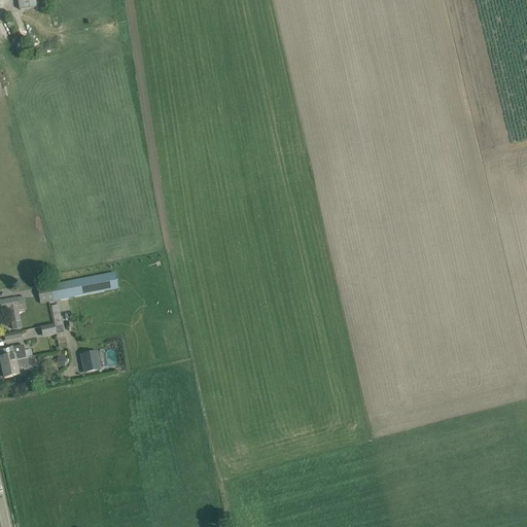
[(18,0),(20,10),(39,7),(37,0),(18,0)]
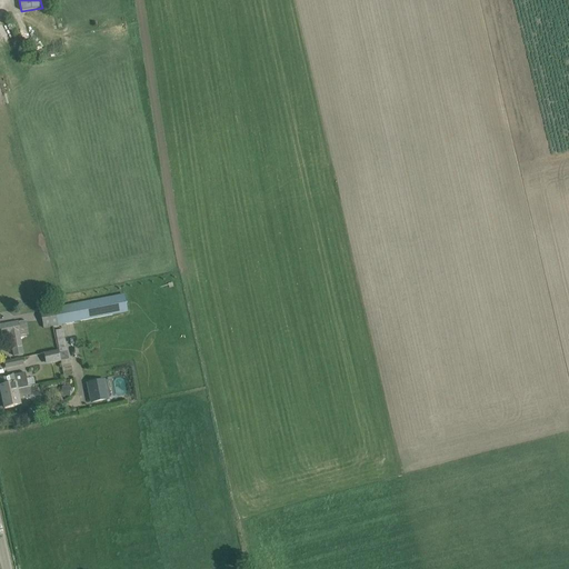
[(127,311),(126,301),(125,296),(109,299),(109,298),(40,311),(43,328),(112,315),(127,311)]
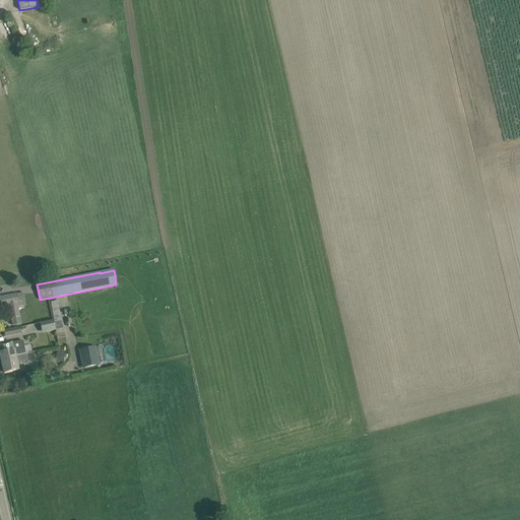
[(25,302),(23,294),(0,298),(0,306),(8,305),(8,309),(6,309),(7,319),(10,319),(12,326),(21,324),(17,303),(25,302)]
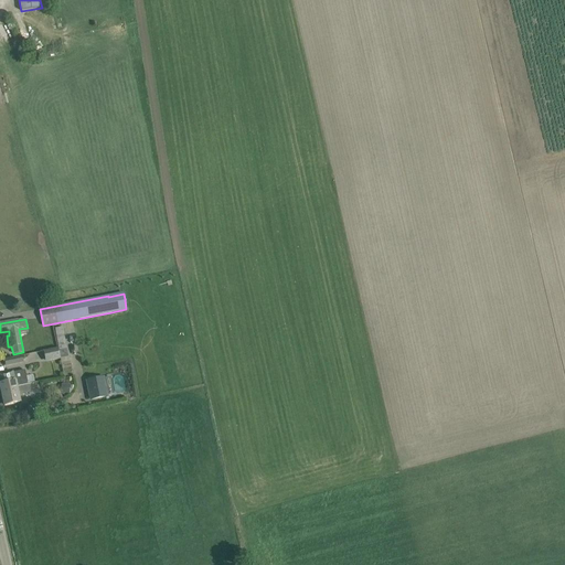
[(67,355),(63,328),(55,329),(61,356),(67,355)]
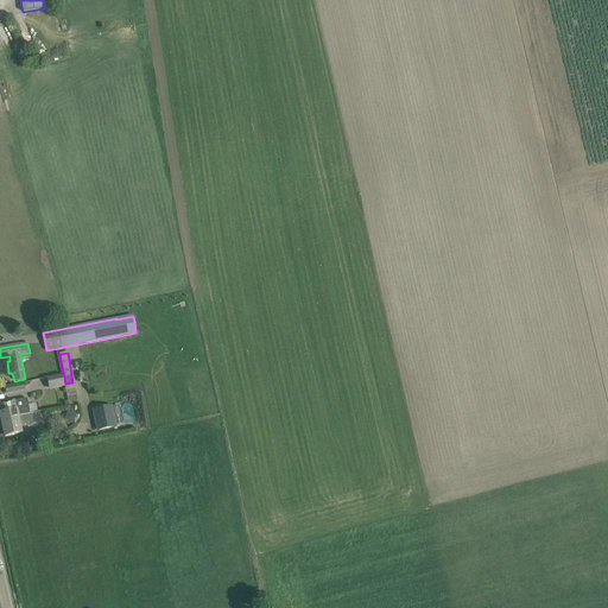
[(62,375),(46,378),(49,390),(64,387),(62,375)]
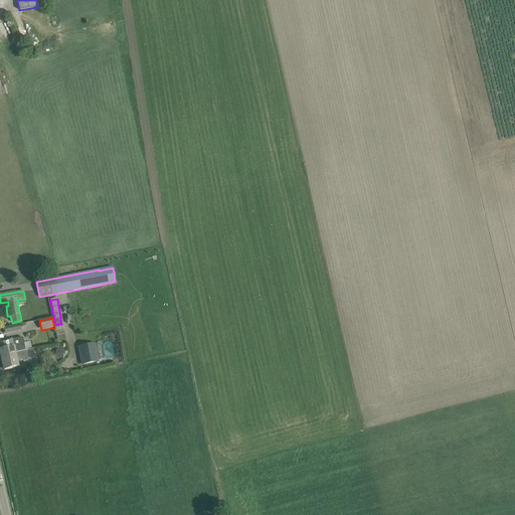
[(15,353),(25,351),(22,338),(11,340),(11,339),(0,341),(0,351),(0,352),(1,358),(15,355),(15,353)]
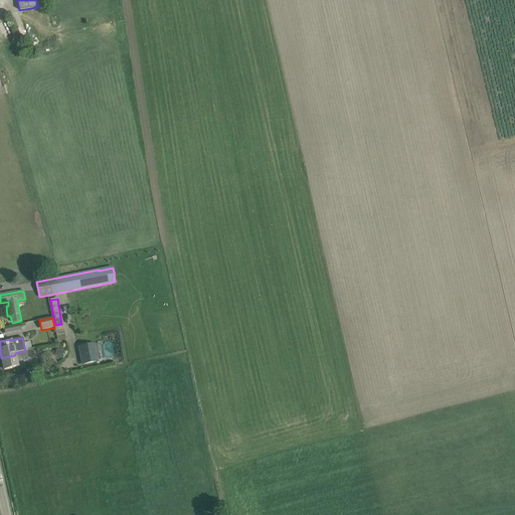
[(97,361),(94,345),(79,347),(82,364),(97,361)]
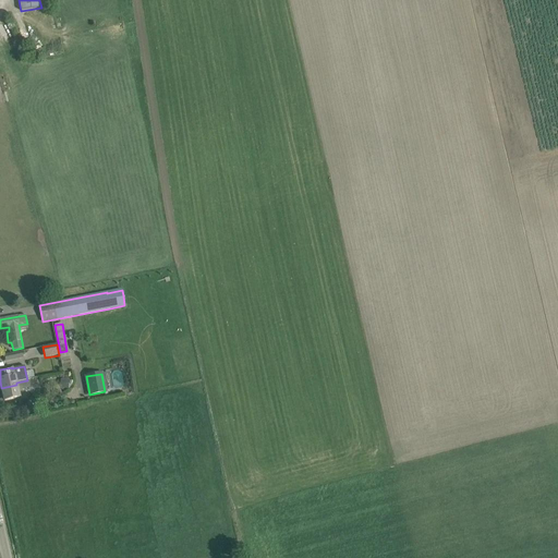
[(31,380),(27,380),(16,383),(16,385),(1,388),(4,401),(20,398),(17,390),(32,388),(31,380)]
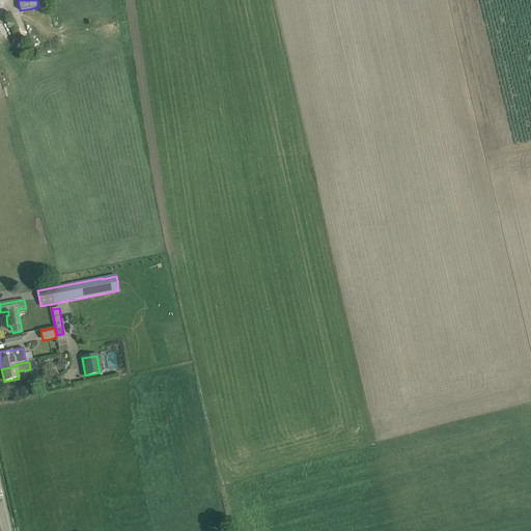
All buildings are outlined.
